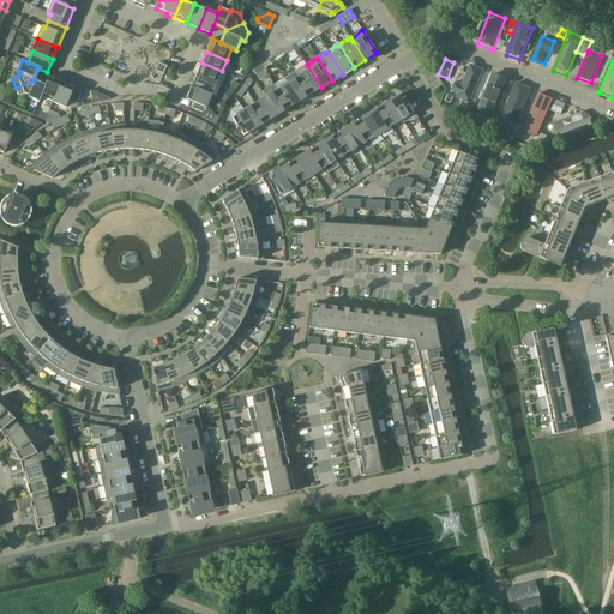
[(155,71),(163,74),(164,74),(168,66),(158,62),(155,71)]
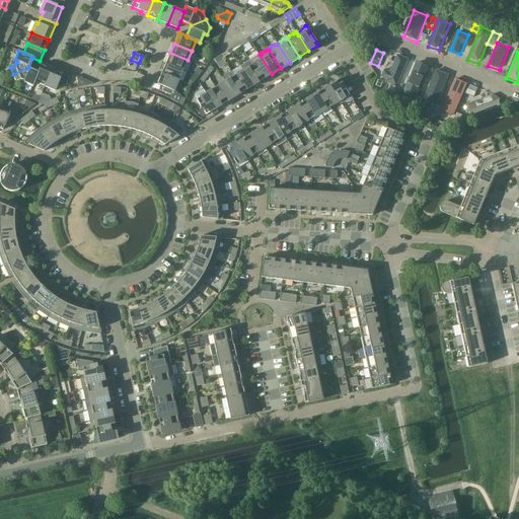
[(183,70),(188,60),(170,53),(166,63),(183,70)]
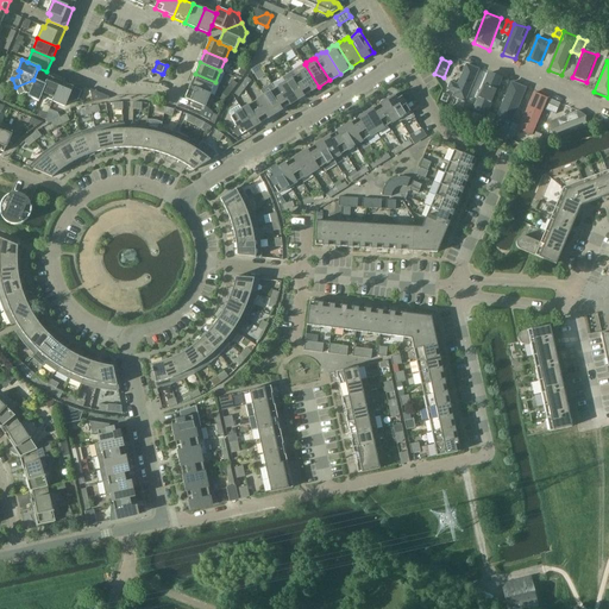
[(293,70),(308,94),(319,87),(305,64),(305,63),(293,70)]
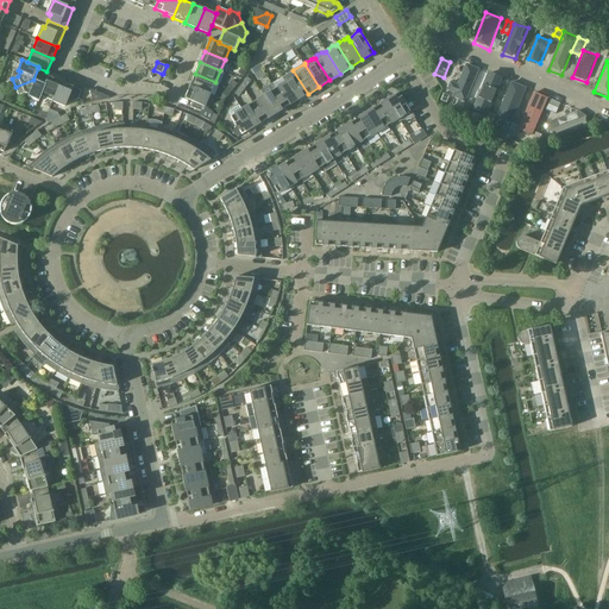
[(452,98),(466,102),(481,69),(466,63),(452,98)]
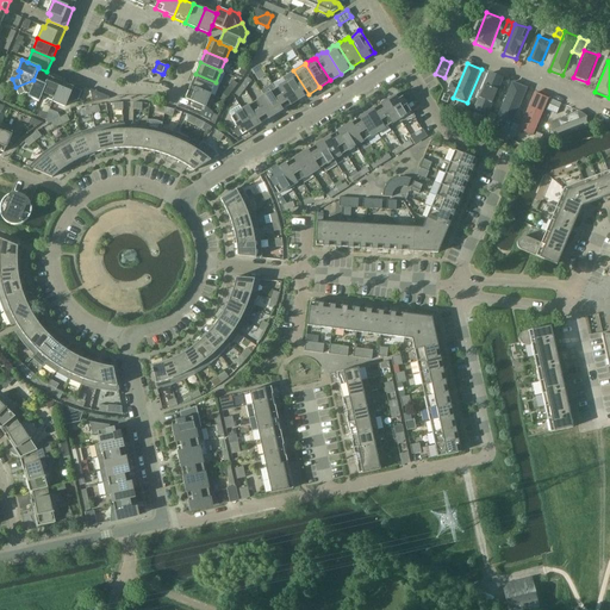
[(309,94),(293,70),(282,78),(285,82),(286,82),(297,101),(309,94)]
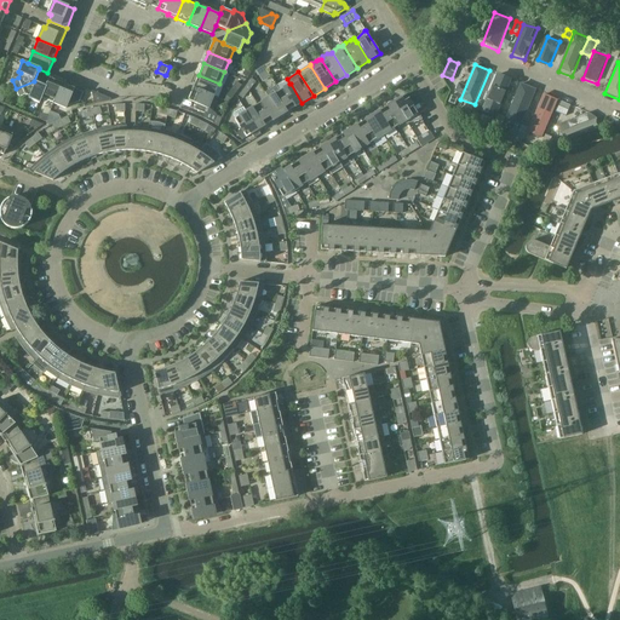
[(497,118),(498,114),(512,81),(498,74),(481,112),(497,118)]
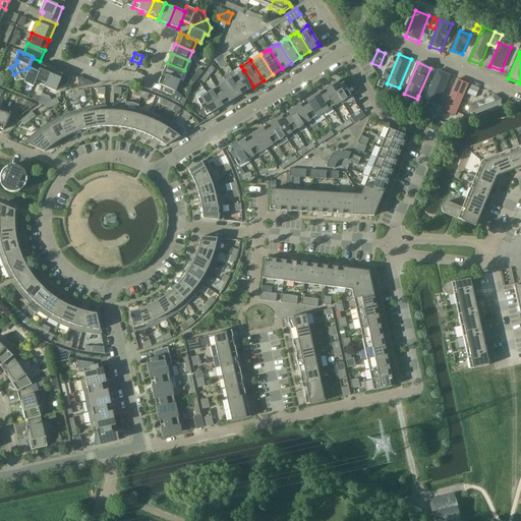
[(179,80),(184,70),(167,63),(163,73),(179,80)]
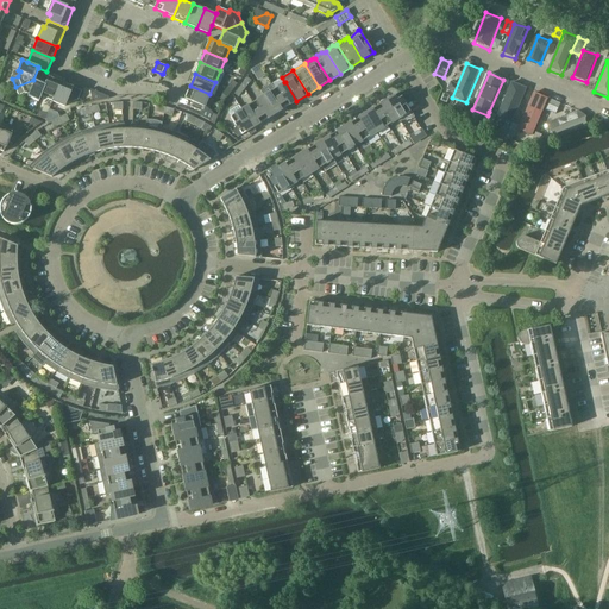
[(49,76),(45,85),(41,96),(42,96),(52,101),(61,81),(49,76)]
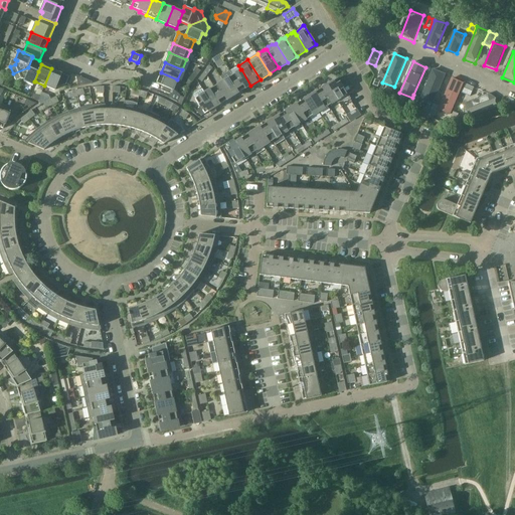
[(203,73),(206,75),(211,68),(208,66),(203,73)]
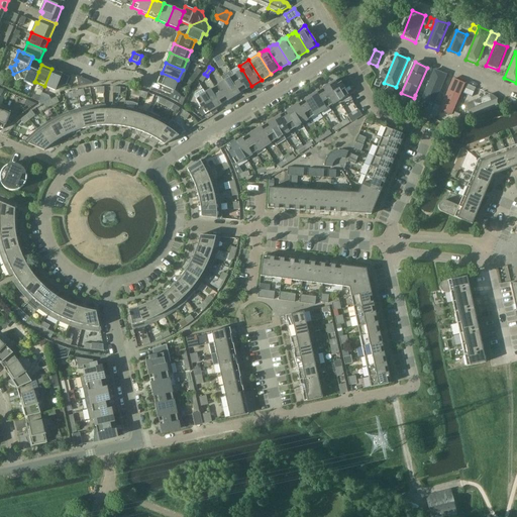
[(33,86),(35,82),(34,82),(38,72),(28,68),(13,74),(16,81),(20,79),(25,80),(24,82),(33,86)]
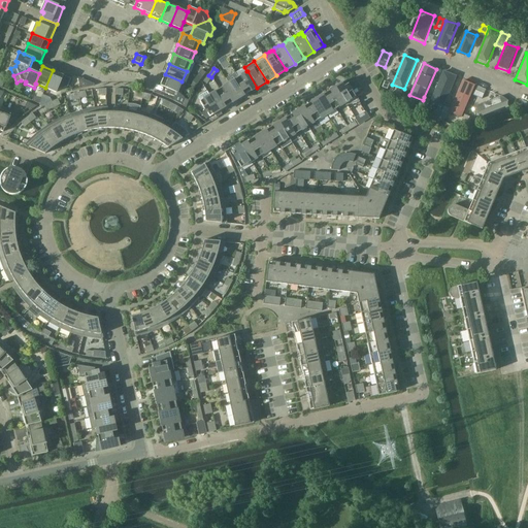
[(197,75),(201,78),(205,72),(201,69),(197,75)]
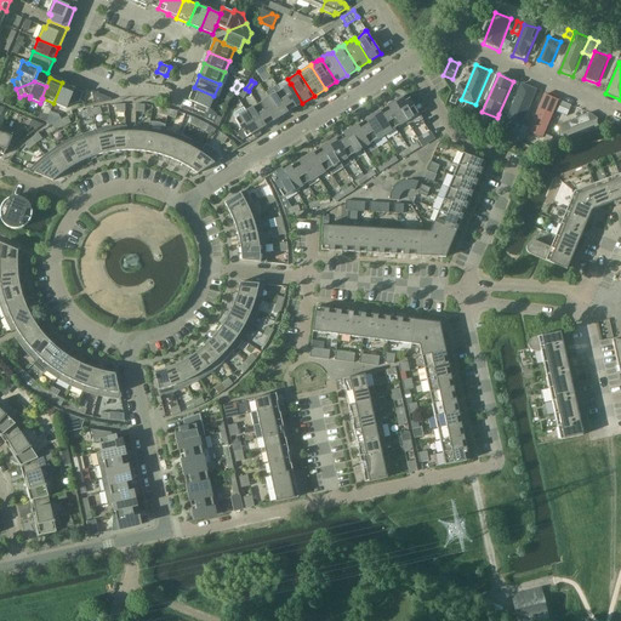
[(75,89),(62,83),(53,103),(67,108),(67,107),(80,102),(84,92),(75,89)]
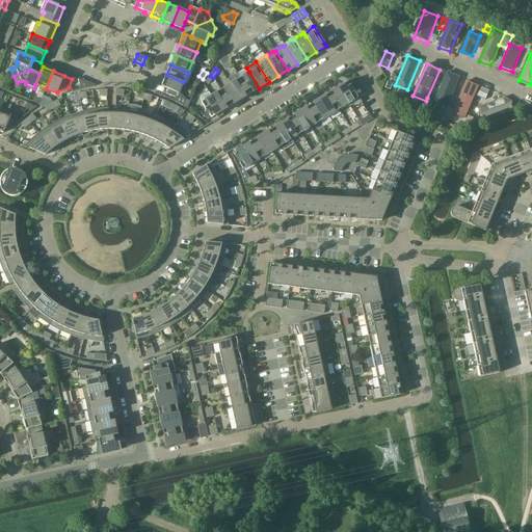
[(239,78),(249,94),(259,88),(249,72),(248,72),(239,78)]
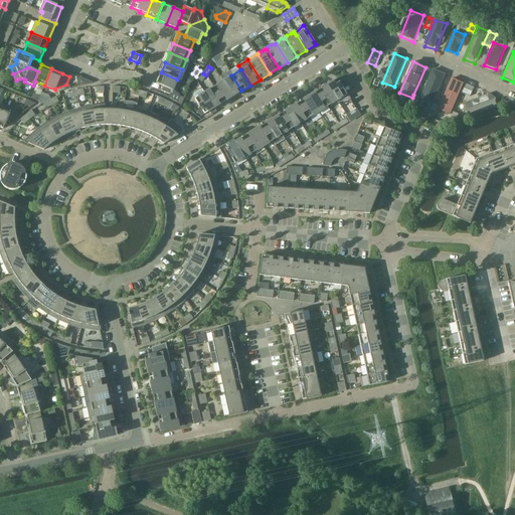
[(434,69),(420,99),(433,104),(446,74),(434,69)]
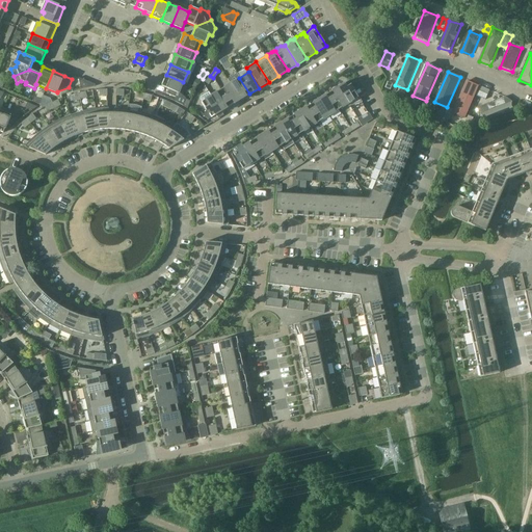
[(179,94),(183,82),(166,75),(161,86),(168,89),(166,94),(176,98),(178,92),(179,94)]
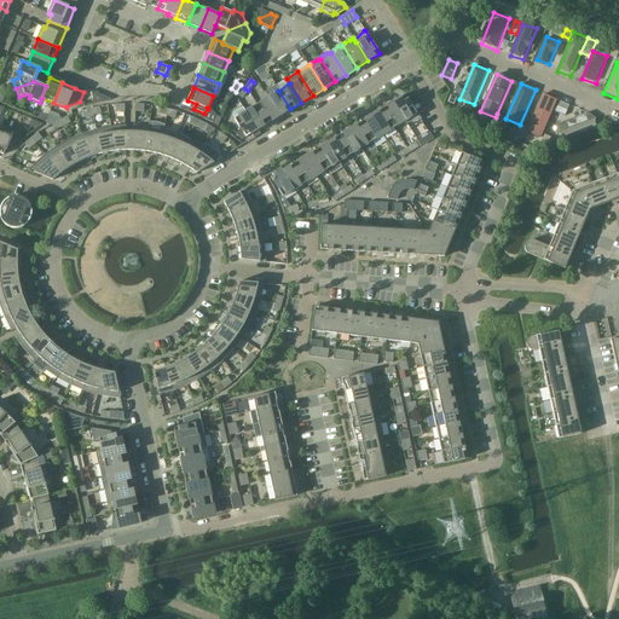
[(236,92),(231,88),(226,96),(231,99),(236,92)]
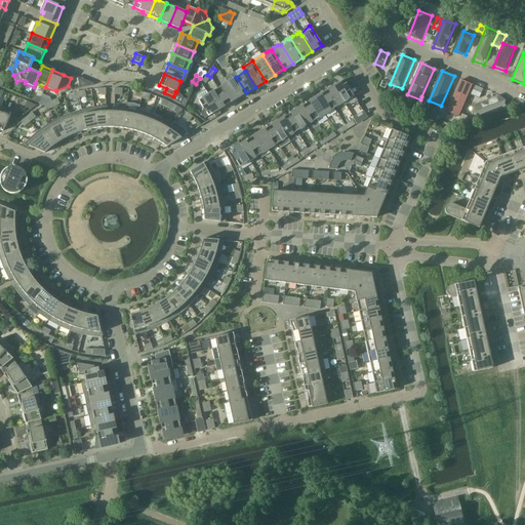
[(80,88),(93,85),(94,83),(78,77),(80,88)]
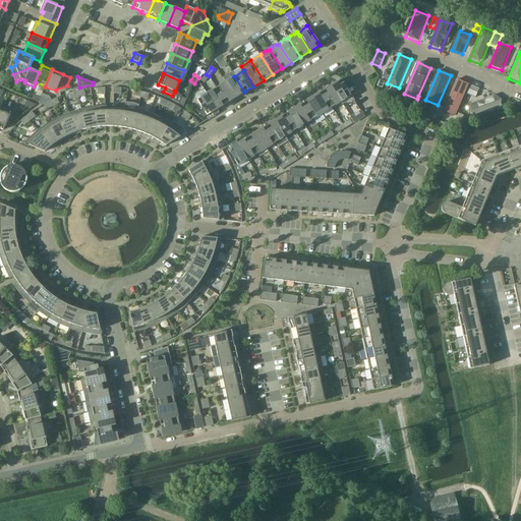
[(225,82),(235,98),(244,92),(234,76),(225,82)]
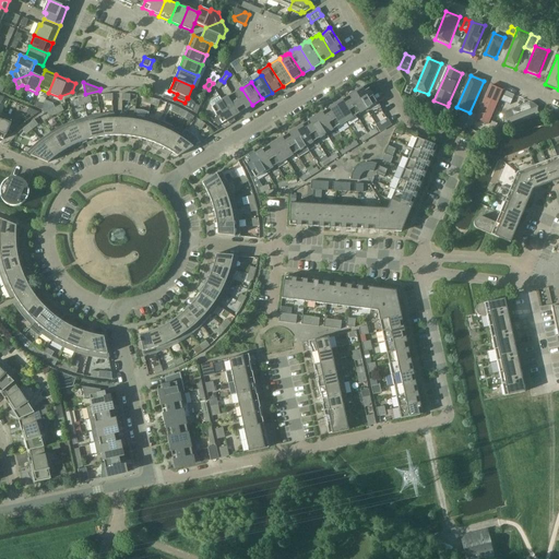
[(379,107),(367,87),(366,85),(356,92),(366,109),(367,111),(379,107)]
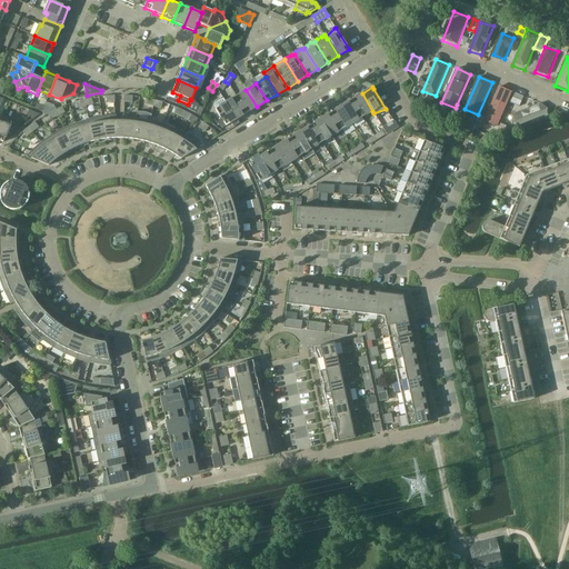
[(483,122),(497,128),(512,92),(499,88),(483,122)]
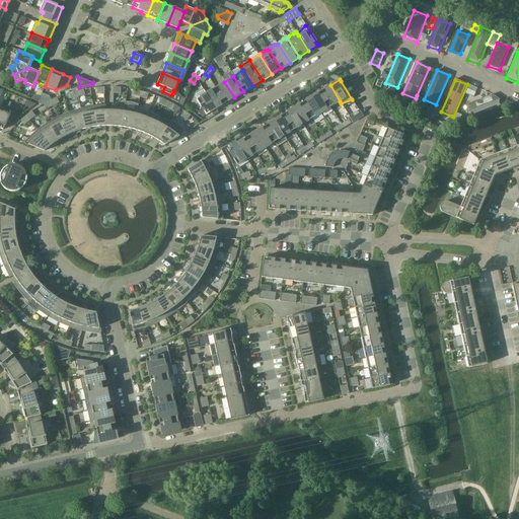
[(234,97),(224,82),(215,87),(225,103),(234,97)]
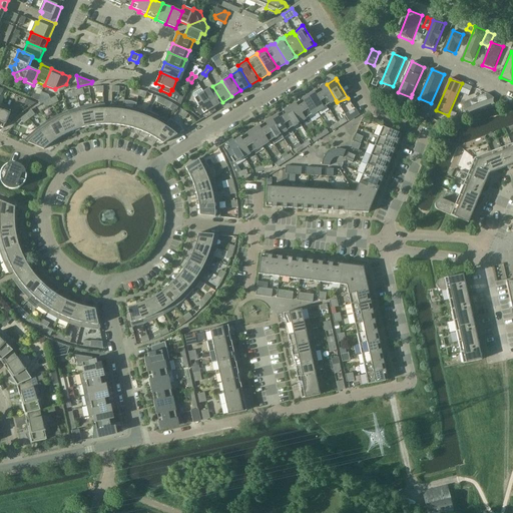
[(468,94),(471,85),(463,82),(460,91),(468,94)]
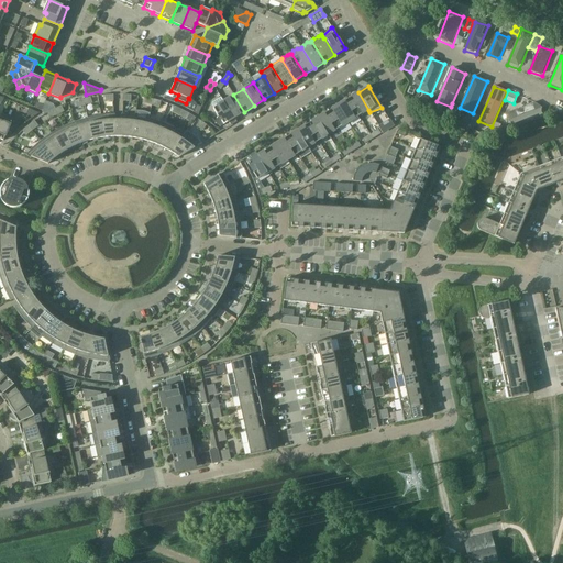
[(348,99),(359,116),(368,110),(359,92),(348,99)]
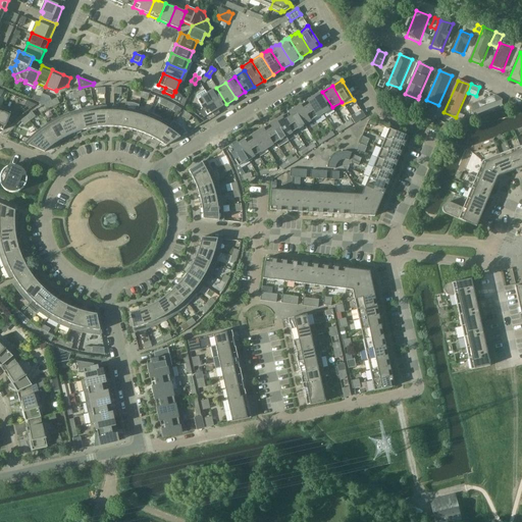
[(226,104),(216,88),(207,94),(217,110),(217,109),(226,104)]
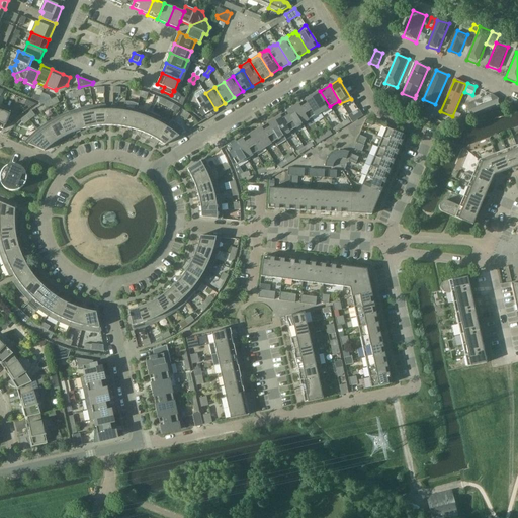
[(401,93),(402,90),(397,87),(394,93),(400,96),(401,93)]
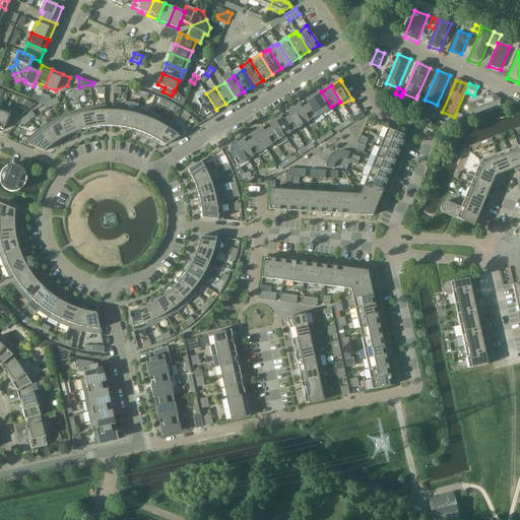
[(211,113),(213,116),(218,113),(216,109),(216,110),(206,93),(205,93),(203,90),(196,94),(195,98),(197,100),(202,108),(198,112),(203,117),(211,113)]
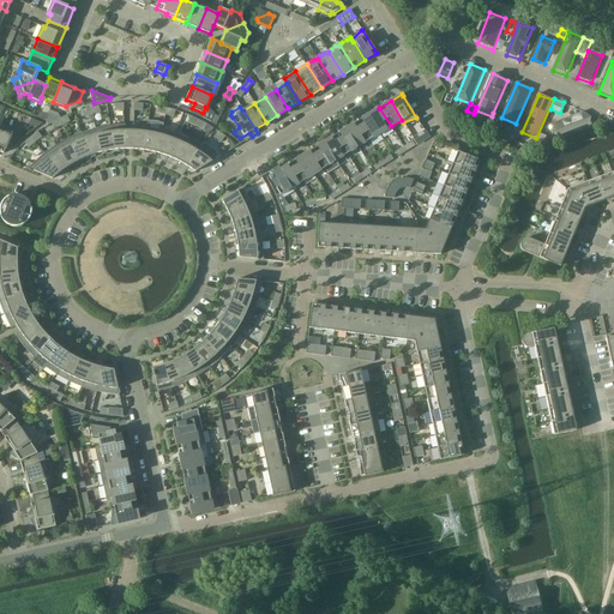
[(368,115),(380,133),(391,126),(379,108),(368,115)]
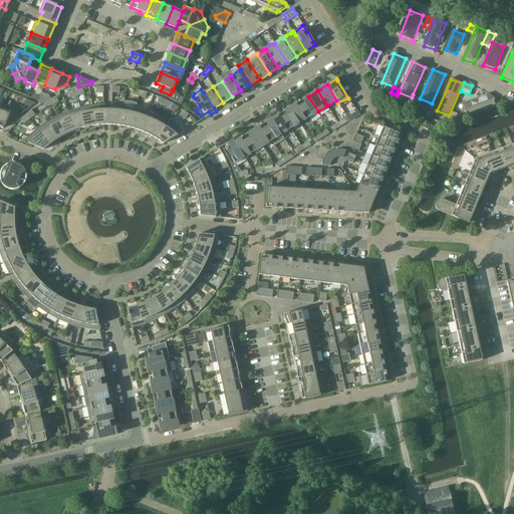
[(462,104),(467,118),(499,108),(496,99),(490,101),(488,94),(462,104)]
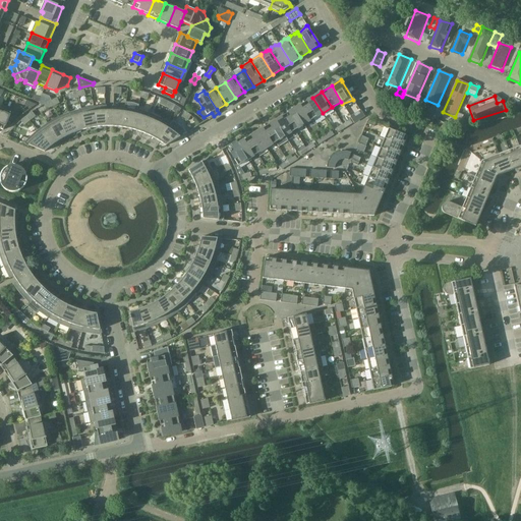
[(57,98),(50,101),(53,107),(59,103),(57,98)]
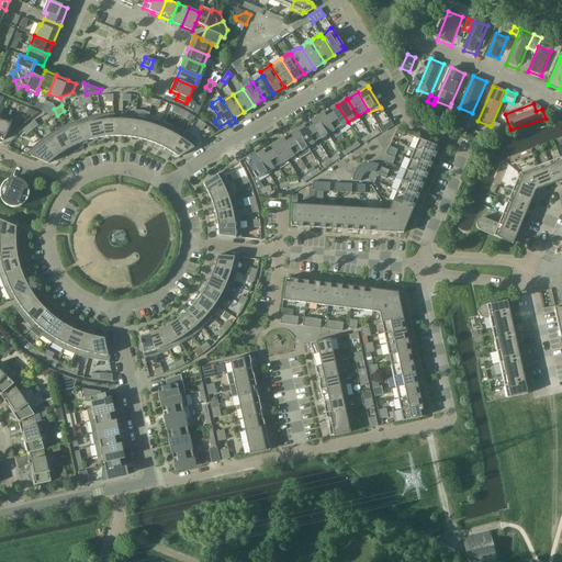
[(327,111),(338,128),(348,122),(337,105),(327,111)]
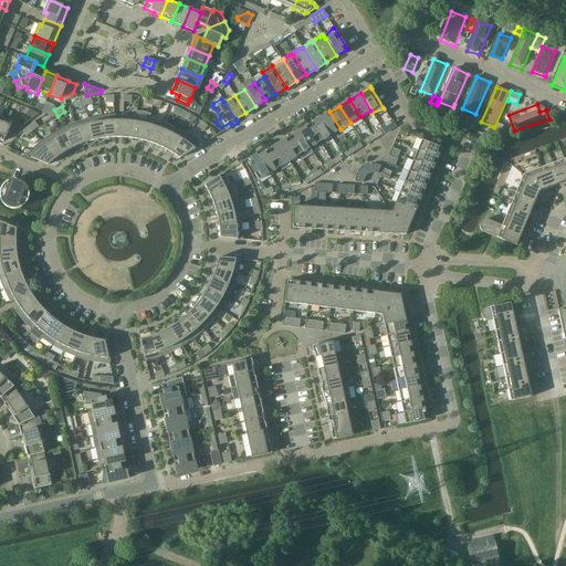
[(173,113),(180,116),(182,111),(176,107),(173,113)]
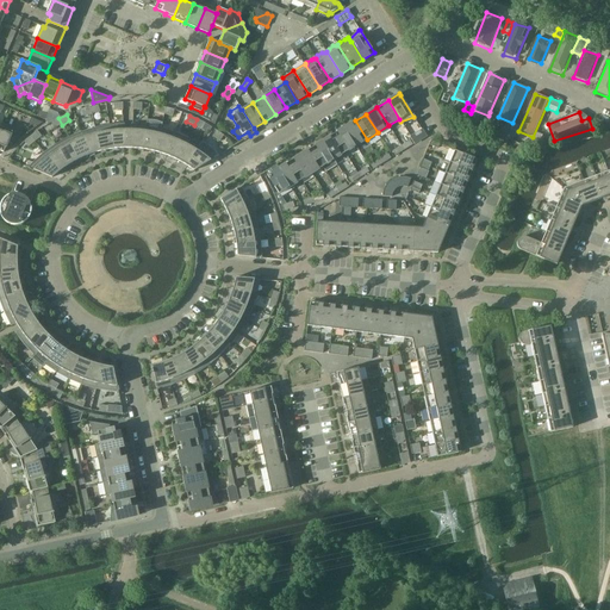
[(51,122),(54,129),(62,125),(58,118),(51,122)]
